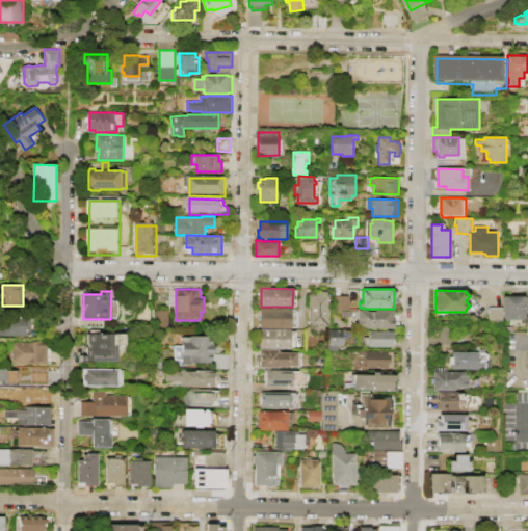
[(311,294),(320,294),(322,291),(326,292),(328,294),(331,294),(331,325),(310,325),(311,294)]
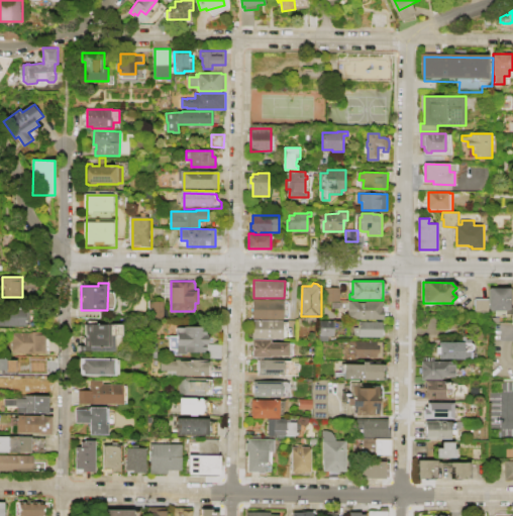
[(325,301),(325,287),(340,288),(340,302),(325,301)]
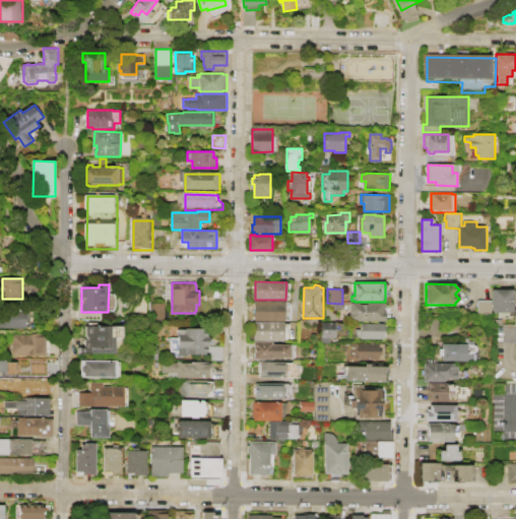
[(493,289),(514,289),(513,311),(515,311),(515,316),(509,316),(509,313),(493,313),(493,289)]
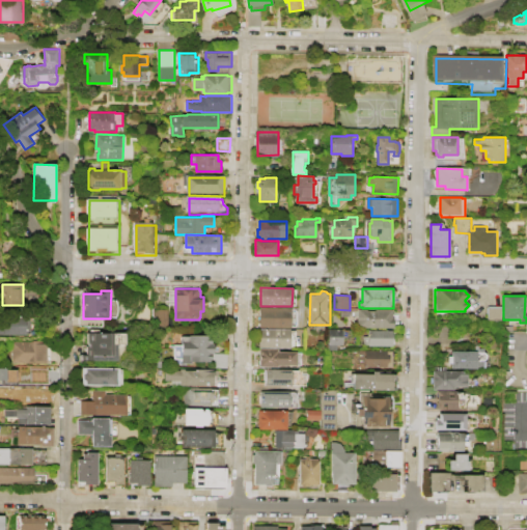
[(260,307),(292,308),(292,328),(260,327),(260,307)]
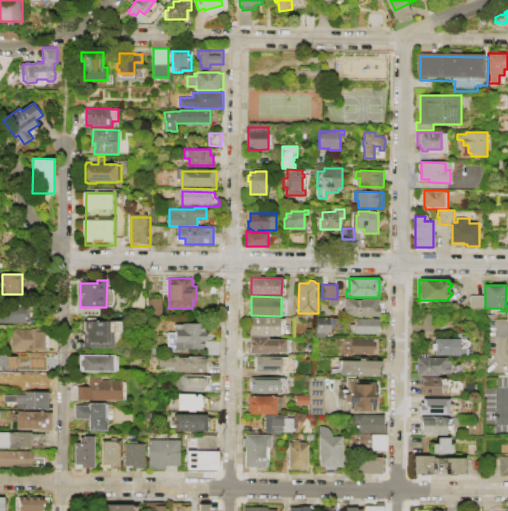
[(471,310),(471,297),(484,296),(484,310),(471,310)]
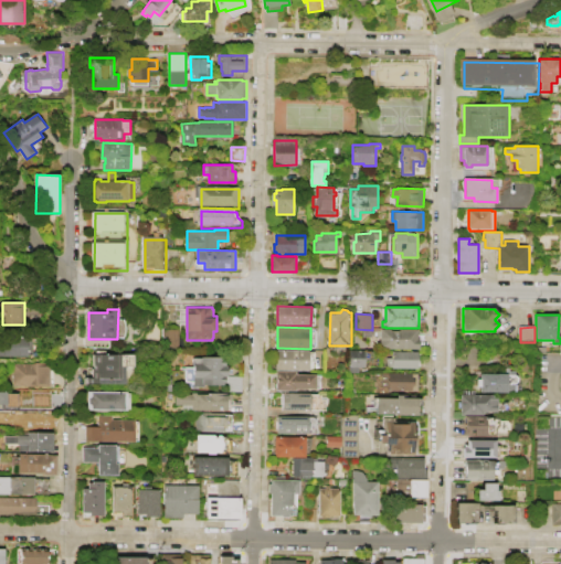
[(179,329),(179,337),(184,337),(184,348),(166,348),(166,329),(179,329)]
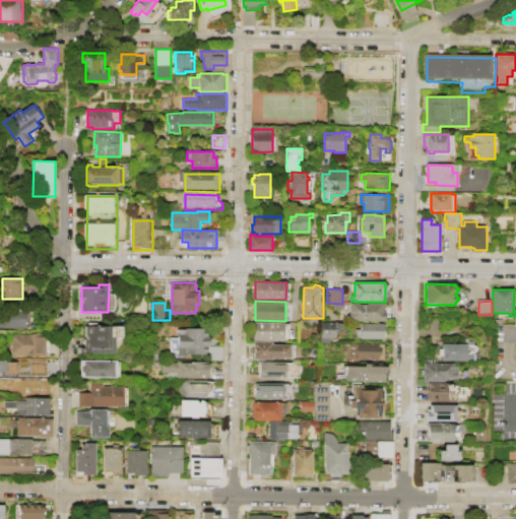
[(370,303),(385,303),(385,308),(385,311),(386,311),(386,321),(351,321),(351,303),(360,303),(362,305),(367,305),(370,303)]
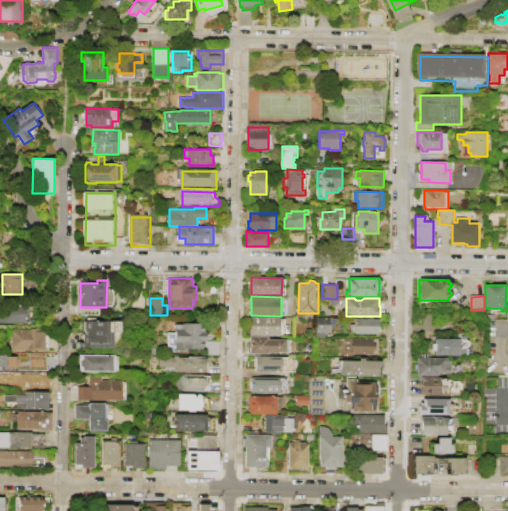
[(26,323),(0,323),(0,305),(26,305),(26,306),(30,306),(30,322),(26,322),(26,323)]
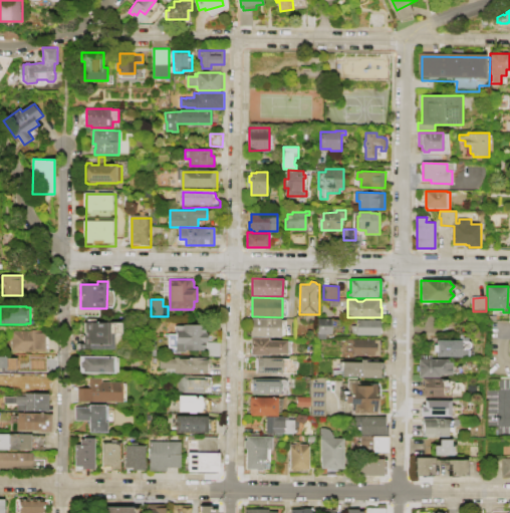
[(252,318),(282,318),(282,336),(252,336),(252,318)]
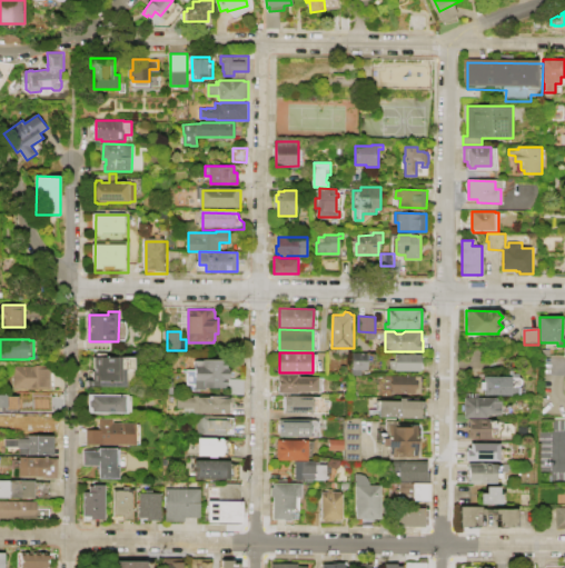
[(354,352),(368,352),(368,370),(362,370),(362,376),(354,376),(354,352)]
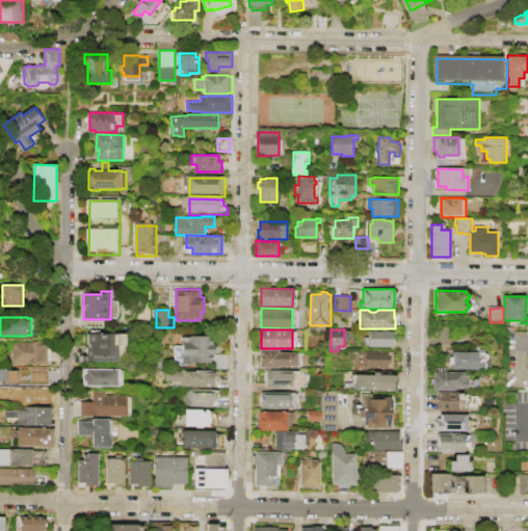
[(370,330),(394,330),(394,346),(370,346),(370,345),(366,345),(366,337),(370,337),(370,330)]
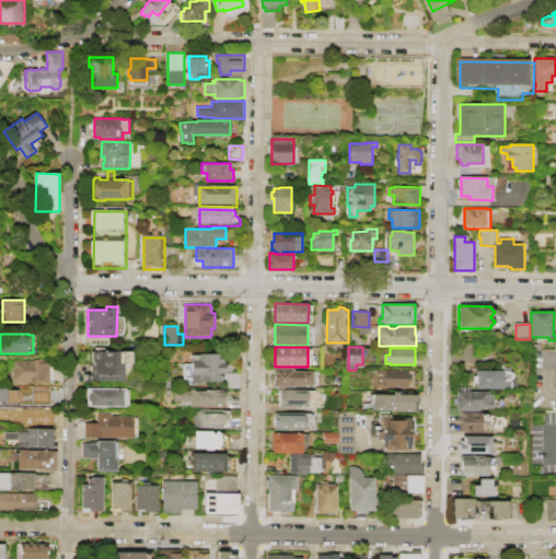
[(93,351),(132,351),(132,363),(125,363),(124,381),(85,381),(85,374),(91,374),(91,365),(93,365),(93,351)]
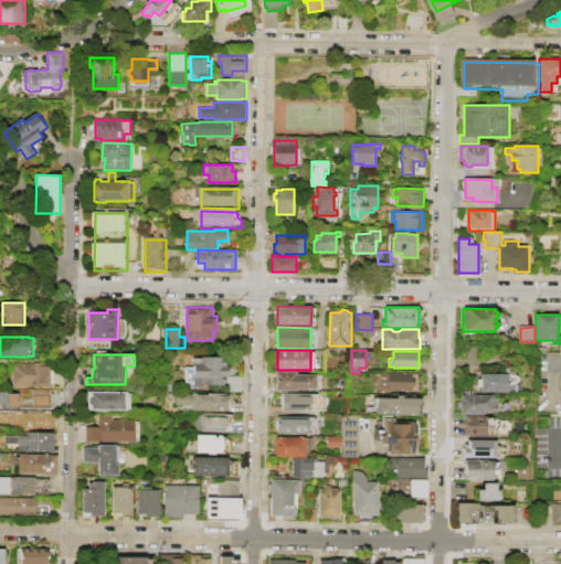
[(194,386),(194,358),(202,358),(202,357),(223,357),(223,360),(225,360),(225,365),(228,365),(228,376),(225,376),(225,383),(223,383),(223,385),(204,385),(204,386),(194,386)]
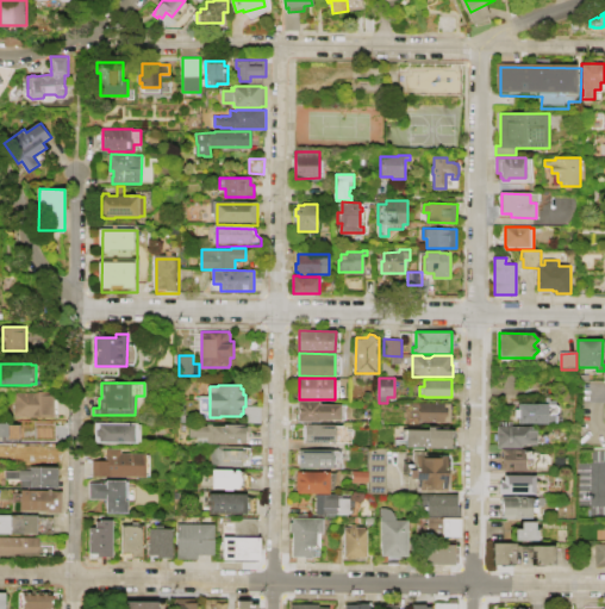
[(16,417),(16,393),(36,393),(39,392),(55,391),(55,416),(16,417)]
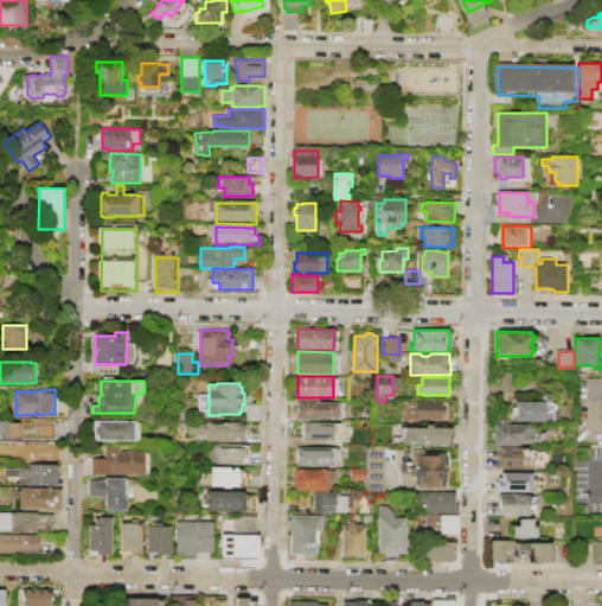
[(298,399),(319,399),(319,402),(339,402),(339,418),(319,418),(319,420),(298,420),(298,399)]
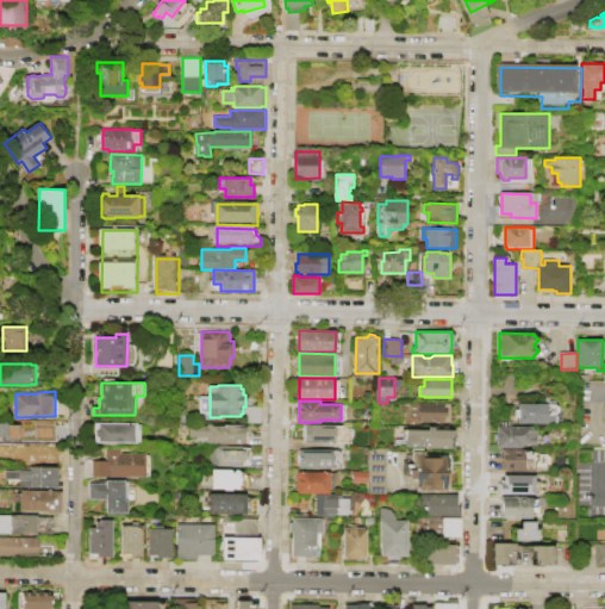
[(413,403),(450,403),(450,422),(419,422),(419,417),(413,417),(413,403)]
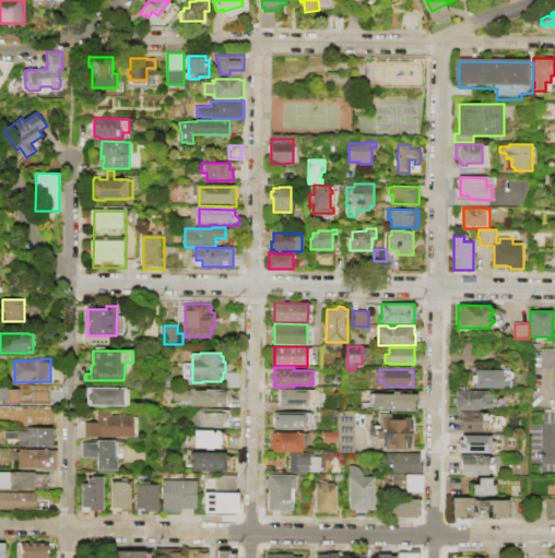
[(502,388),(493,388),(475,388),(475,382),(472,382),(472,375),(475,375),(475,370),(493,370),(493,369),(502,369),(502,380),(509,380),(509,387),(502,387),(502,388)]
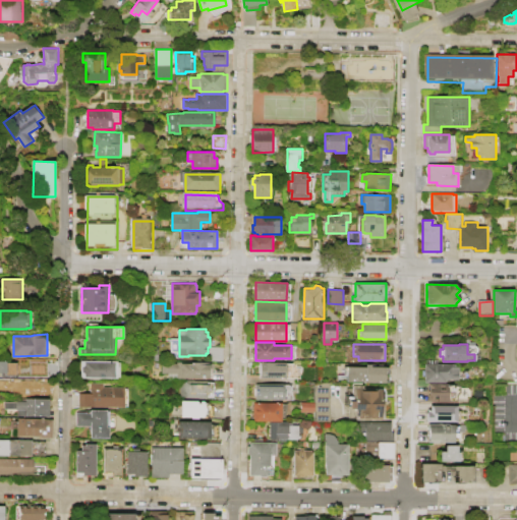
[(224,347),(224,361),(211,361),(211,347),(224,347)]
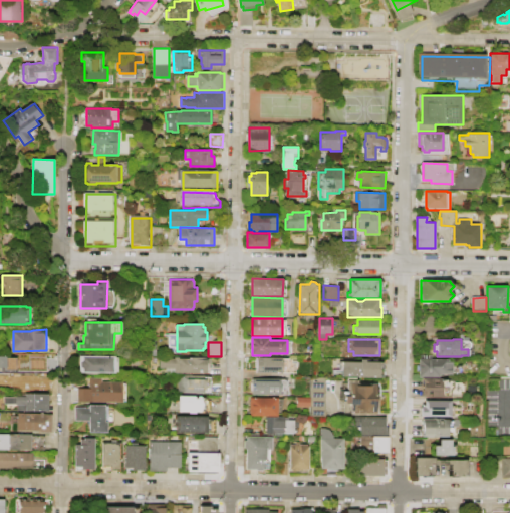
[(80,355),(115,356),(115,357),(118,357),(118,372),(115,372),(115,373),(80,373),(80,355)]
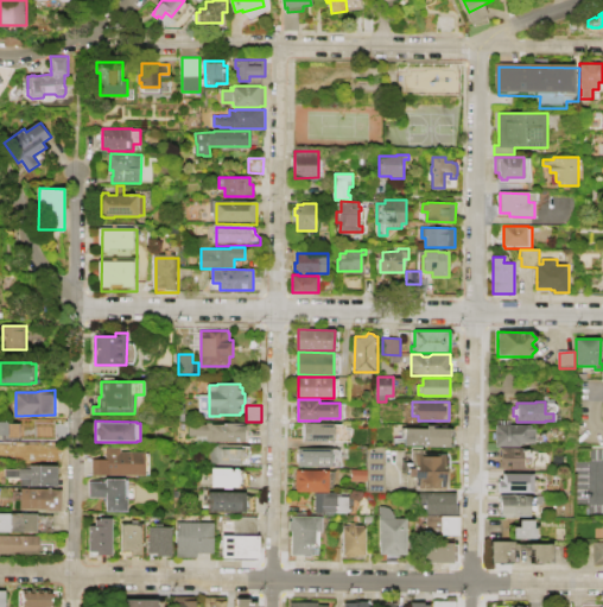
[(0,422),(8,422),(8,423),(20,423),(20,437),(7,438),(7,435),(0,435),(0,422)]
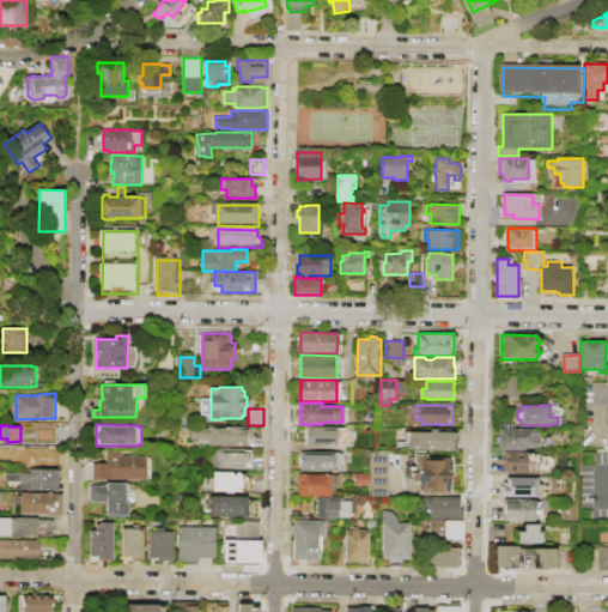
[(58,426),(58,443),(38,443),(38,425),(58,426)]
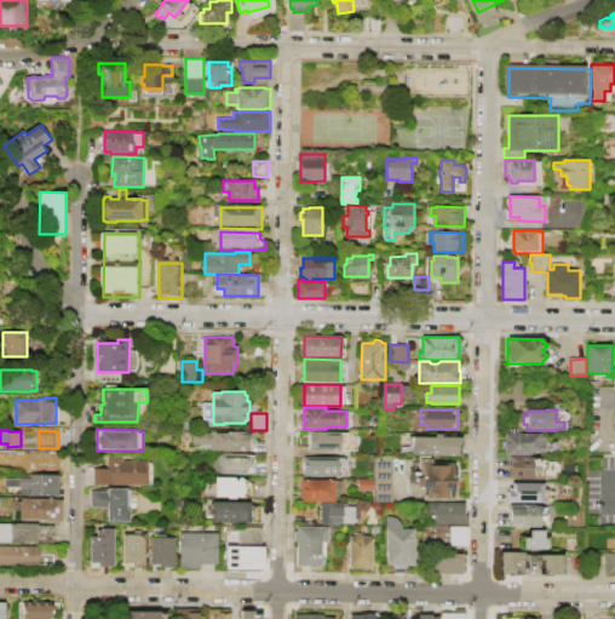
[(212,451),(212,445),(195,445),(195,433),(212,433),(212,431),(216,431),(216,433),(229,433),(229,431),(247,431),(247,433),(256,433),(257,439),(251,439),(251,451),(212,451)]
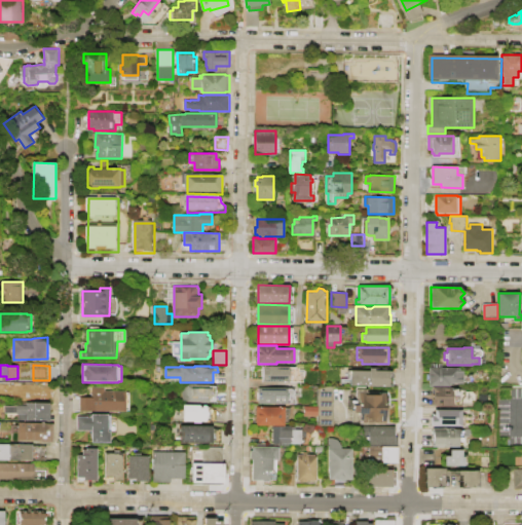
[(263,382),(264,366),(290,366),(290,382),(263,382)]
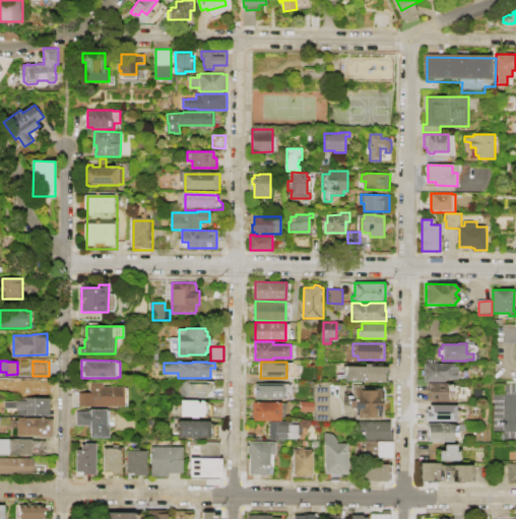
[(347,366),(366,366),(366,364),(370,364),(370,366),(384,366),(384,382),(346,381),(347,366)]
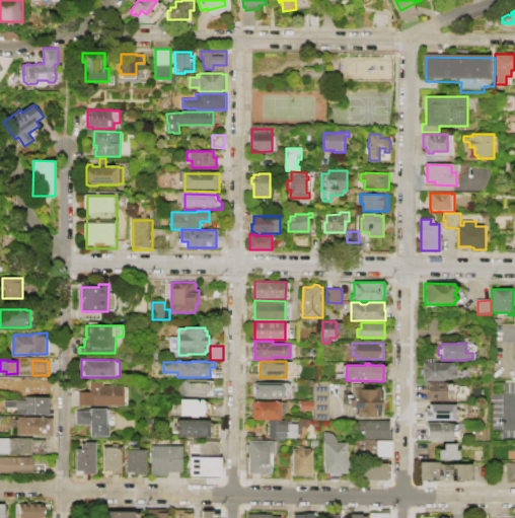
[(424,363),(457,363),(457,378),(444,378),(444,381),(424,381),(424,374),(421,374),(421,369),(424,369),(424,363)]
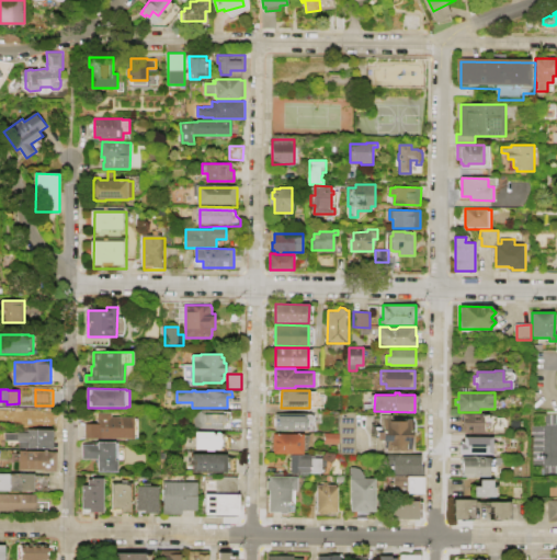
[(224,429),(201,429),(201,427),(196,427),(196,412),(202,412),(202,410),(225,410),(225,425),(224,425),(224,429)]
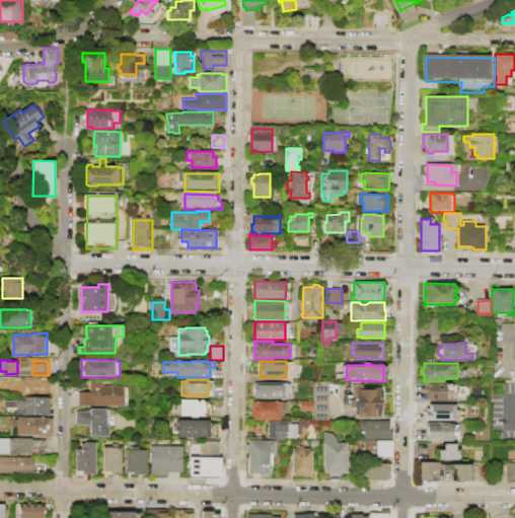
[(125,385),(125,405),(79,405),(79,392),(92,392),(92,381),(104,382),(104,385),(125,385)]
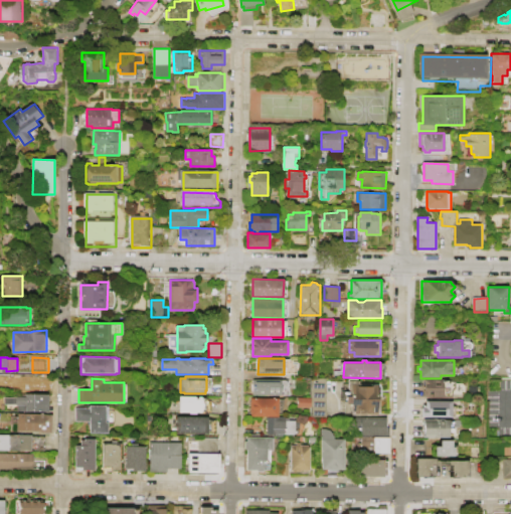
[(328,416),(312,416),(312,378),(328,378),(328,416)]
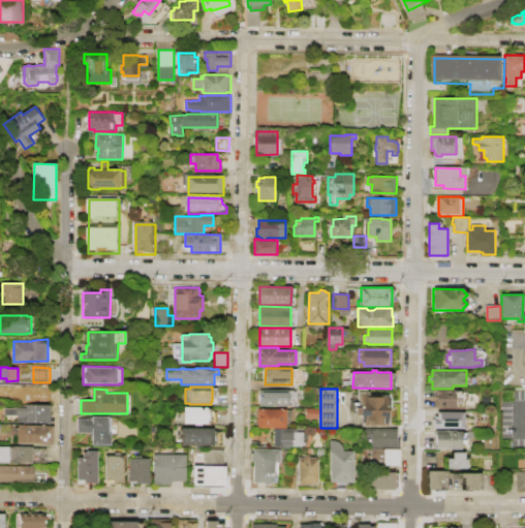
[(260,390),(290,390),(290,391),(299,391),(299,406),(260,406),(260,390)]
